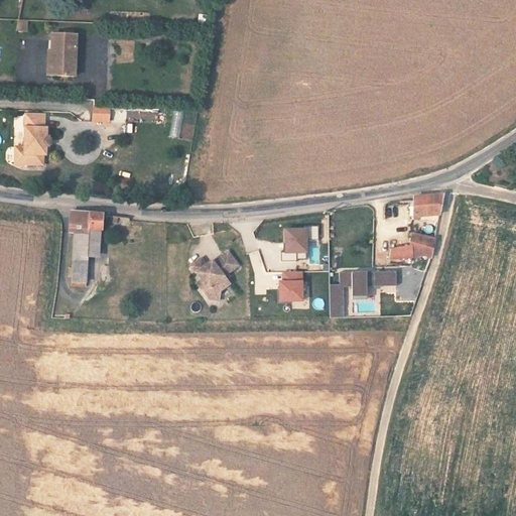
[(27,32),(27,20),(17,20),(17,32),(27,32)]
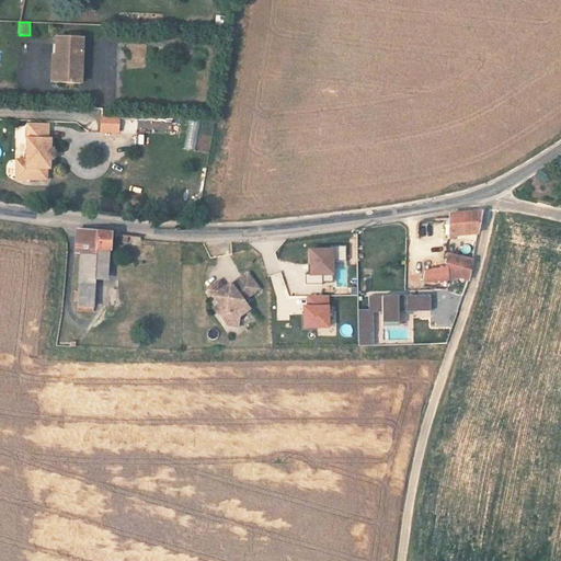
[(48,22),(37,22),(37,33),(48,34),(48,22)]
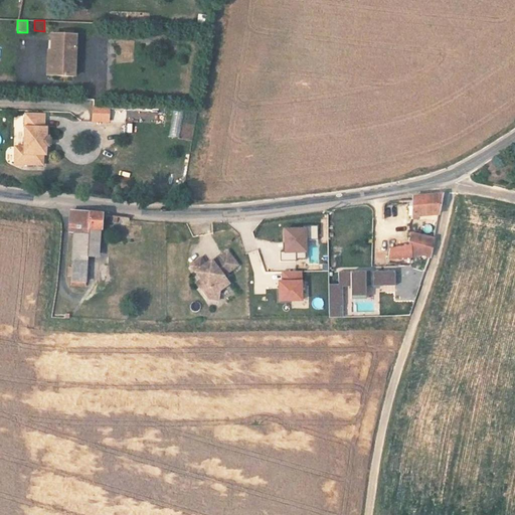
[(65,33),(50,33),(50,43),(46,43),(44,76),(73,78),(75,34),(72,34),(72,31),(65,31),(65,33)]
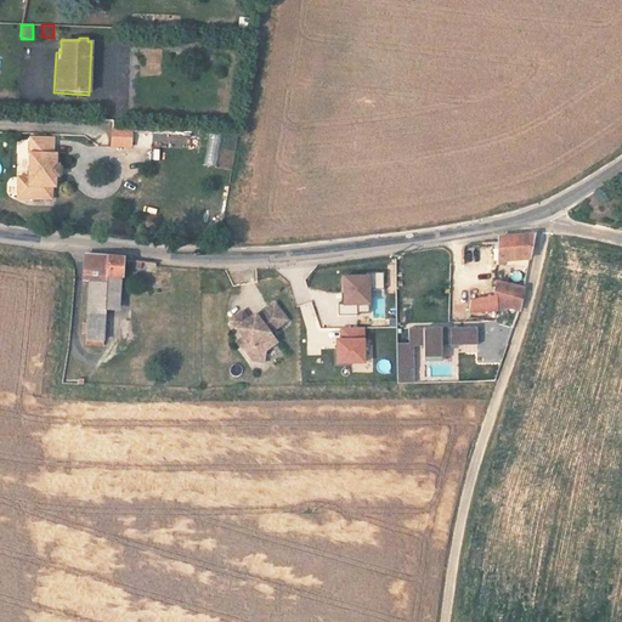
[(133,129),(114,128),(113,146),(131,146),(133,129)]
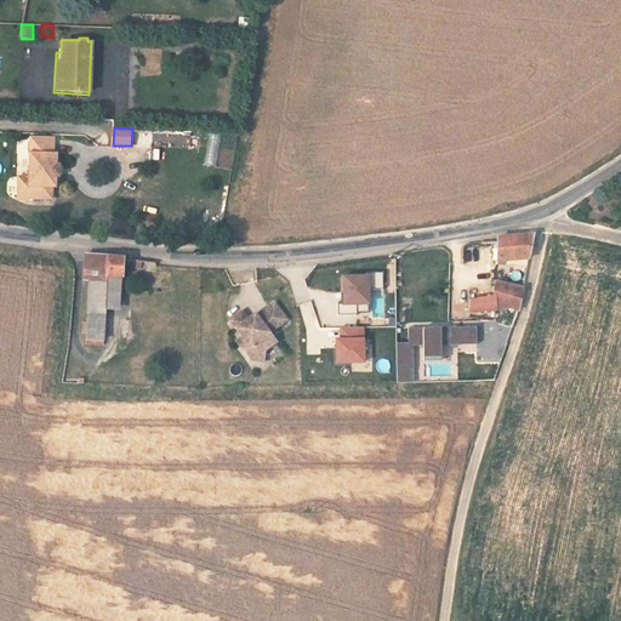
[(26,174),(24,194),(47,195),(49,186),(53,186),(56,158),(53,157),(53,149),(51,149),(52,132),(28,131),(26,174)]
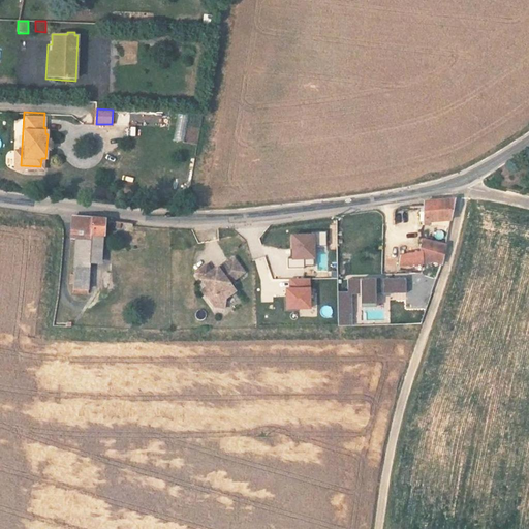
[(185,142),(187,117),(177,116),(175,141),(185,142)]
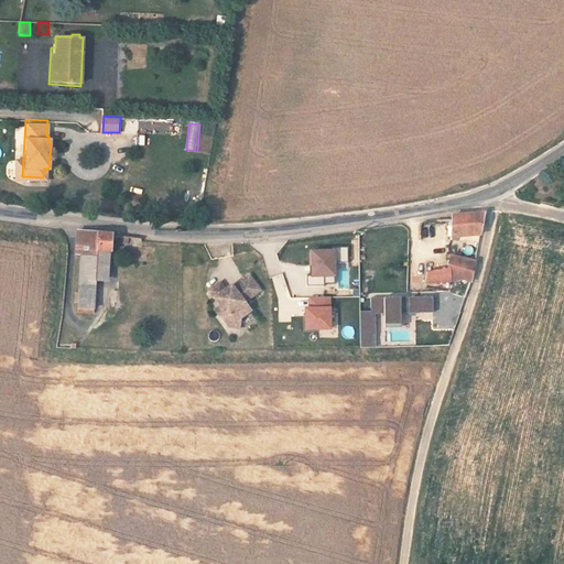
[(23,158),(12,156),(11,175),(22,176),(23,158)]
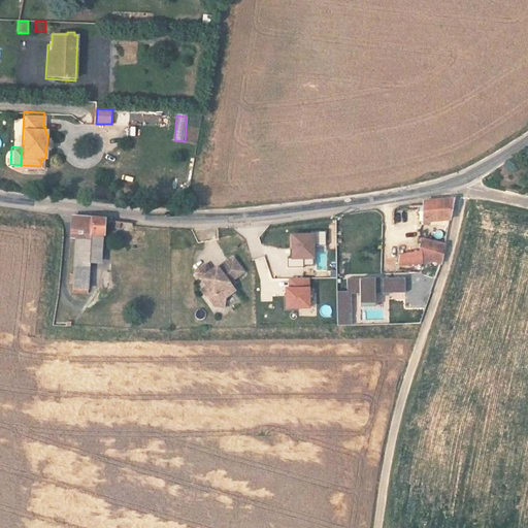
[(422,206),(422,222),(449,220),(453,200),(423,202),(422,206)]
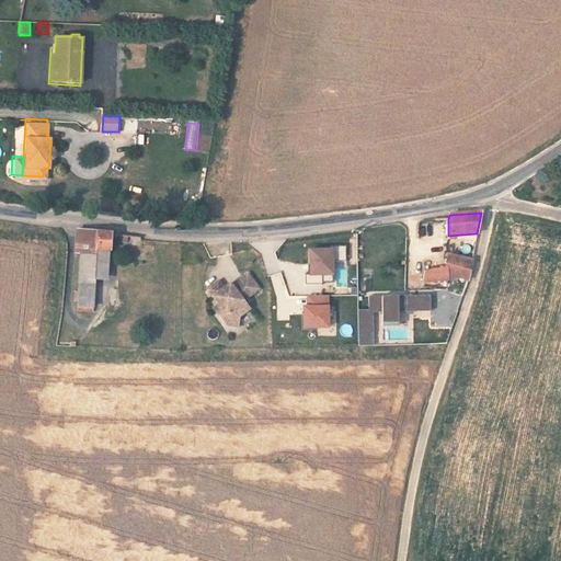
[(448,238),(448,236),(448,219),(430,218),(432,239),(448,238)]
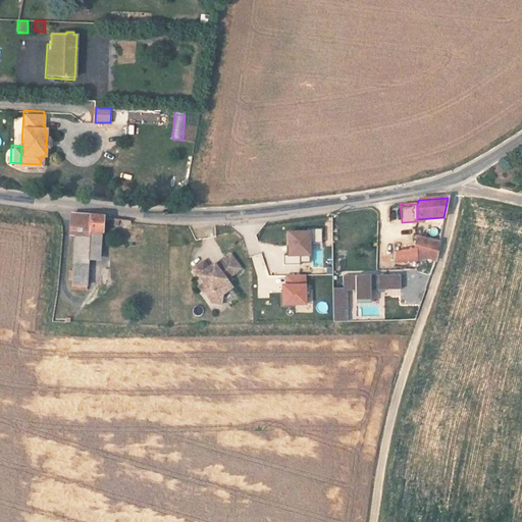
[(76,237),(75,256),(90,257),(99,258),(101,233),(103,233),(104,218),(73,214),(70,237),(76,237)]
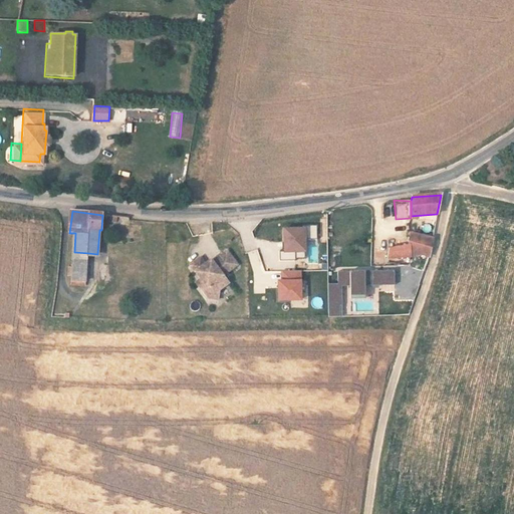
[(317,241),(317,226),(304,227),(304,230),(284,230),(284,252),(279,252),(279,262),(296,262),(295,260),(295,253),(305,252),(305,241),(317,241)]
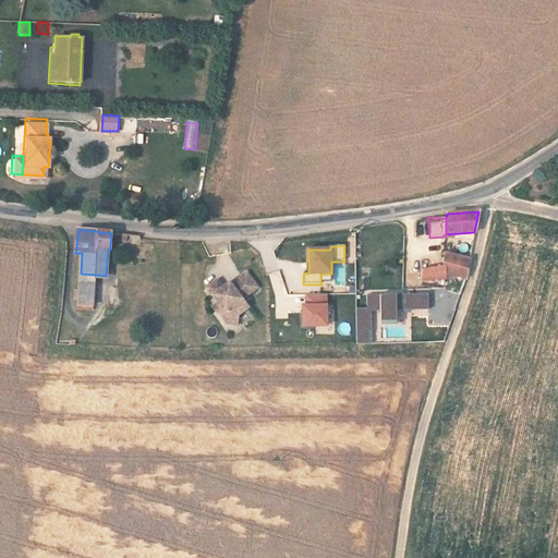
[(451,277),(464,281),(469,258),(446,254),(443,267),(420,270),(419,274),(416,274),(414,275),(413,277),(413,278),(414,280),(415,281),(417,281),(420,281),(449,281),(451,277)]
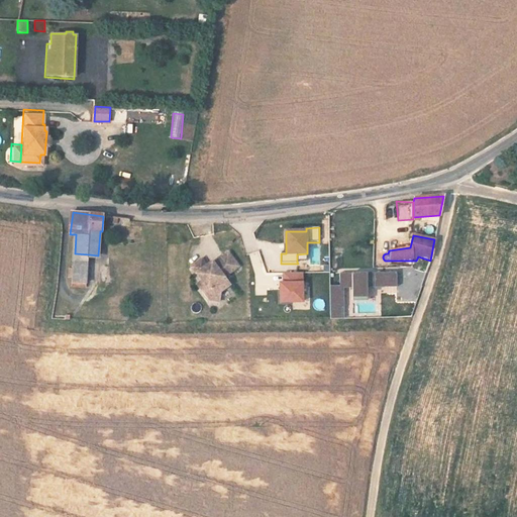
[(203,260),(193,267),(203,280),(209,289),(204,292),(210,300),(220,302),(221,292),(231,285),(225,277),(240,267),(230,252),(215,264),(209,268),(208,266),(203,260)]
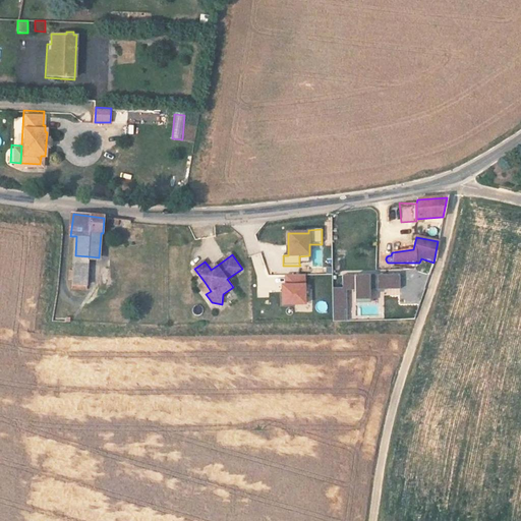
[(251,256),(255,269),(262,267),(258,254),(251,256)]
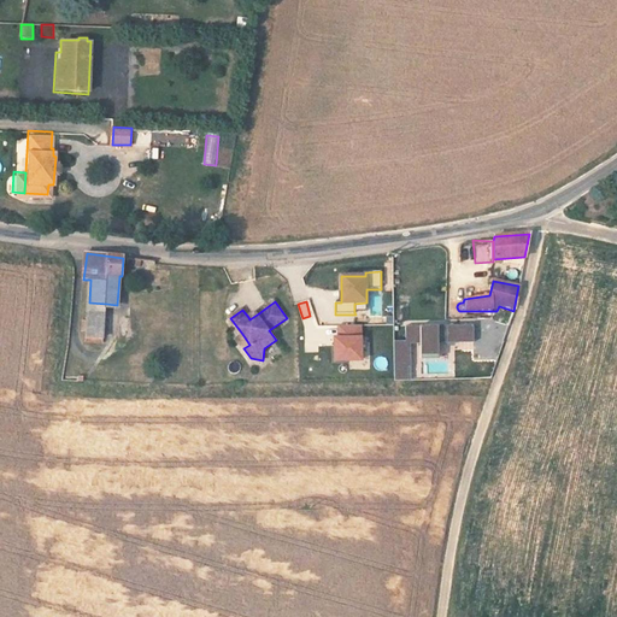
[(106,304),(89,303),(87,321),(86,333),(84,335),(101,338),(106,304)]
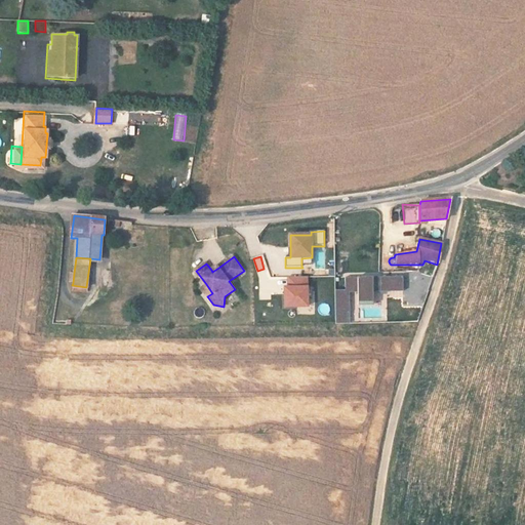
[(350,314),(350,293),(358,293),(373,293),(381,292),(387,292),(387,293),(403,292),(403,277),(346,278),(346,291),(335,291),(335,324),(348,324),(348,314),(350,314)]
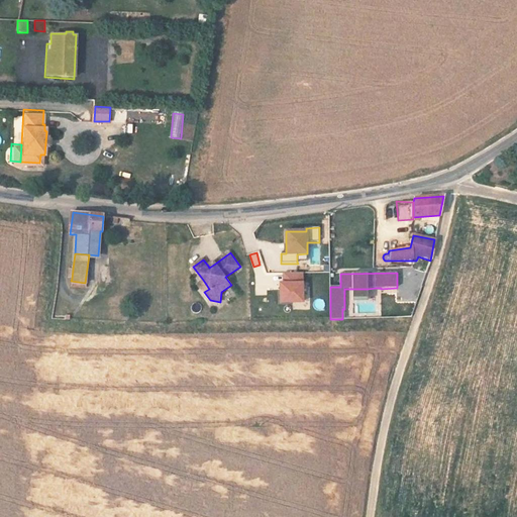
[(302,274),(284,274),(284,284),(280,284),(280,303),(302,303),(302,274)]
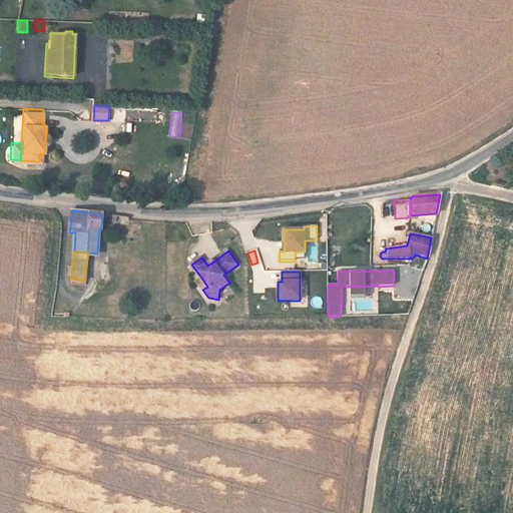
[(207,287),(201,278),(196,282),(202,290),(207,287)]
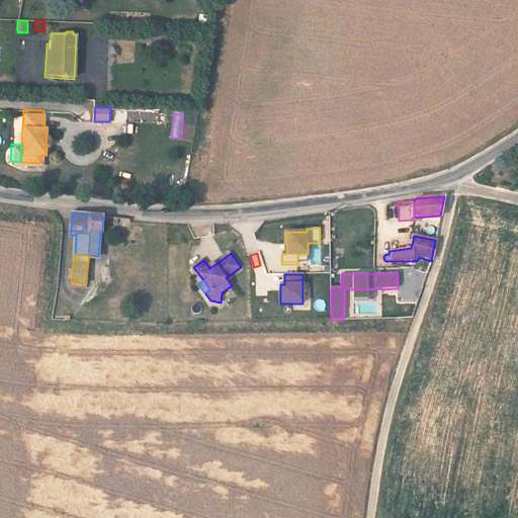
[(368,289),(353,289),(353,299),(368,299),(368,289)]
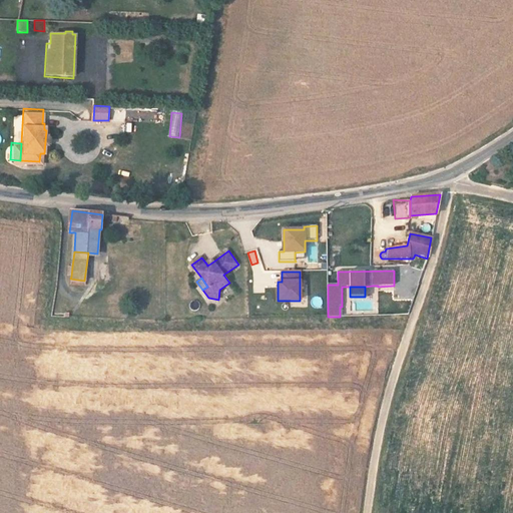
All buildings are outlined.
